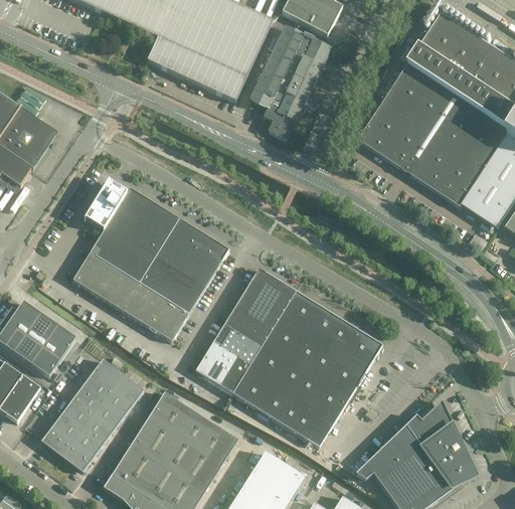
[(272,18),(232,0),(79,0),(157,35),(147,58),(153,61),(234,99),(272,18)]
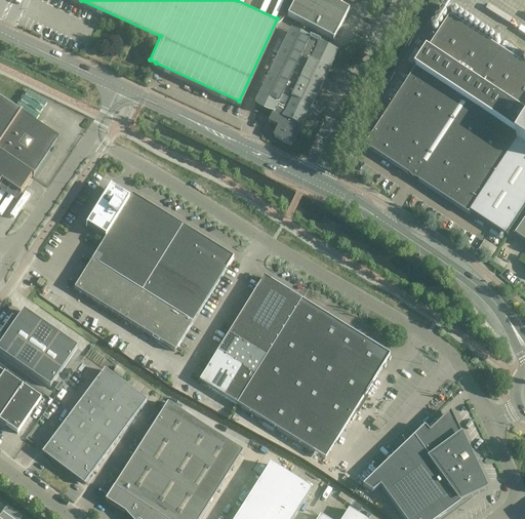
[(292,0),(287,10),(333,35),(349,5),(339,0),(292,0)]
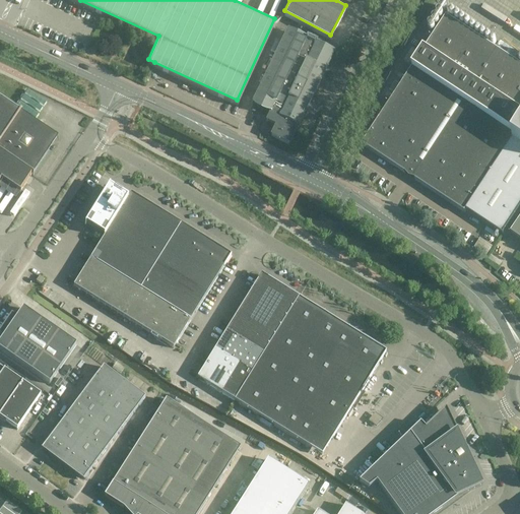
[(446,11),(362,139),(404,168),(408,173),(415,175),(464,207),(465,205),(503,230),(519,203),(519,59),(516,57),(519,51),(519,48),(500,35),(495,43),(446,11)]
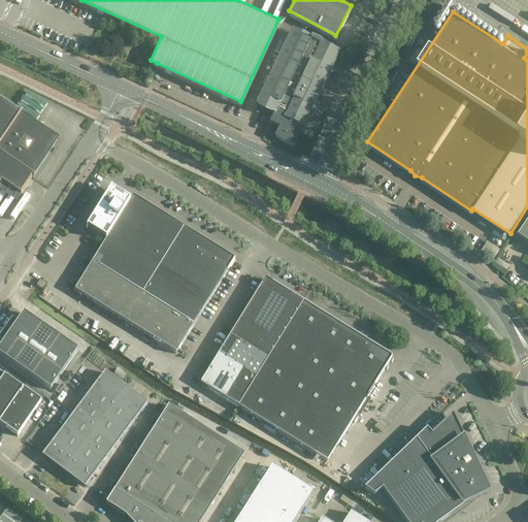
[(292,26),(256,101),(257,101),(274,109),(272,113),(270,118),(279,122),(274,132),(276,133),(293,141),(338,49),(292,26)]
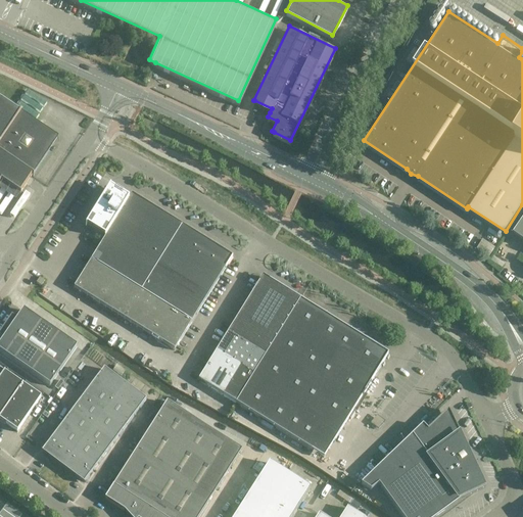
[(0,95),(0,177),(18,189),(56,134),(0,95)]
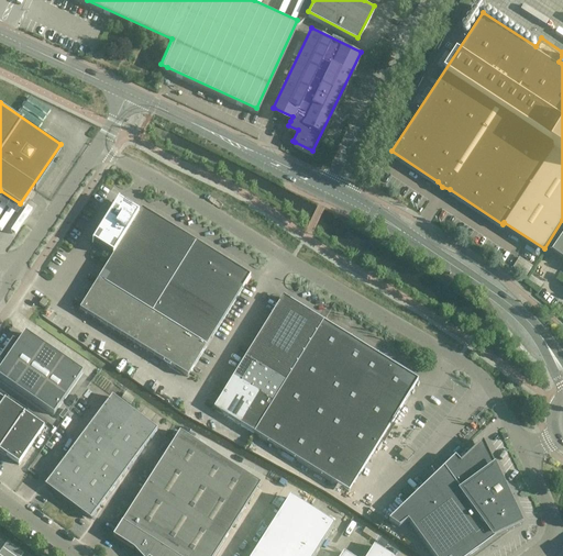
[(94,236),(113,248),(138,210),(118,198),(94,236)]
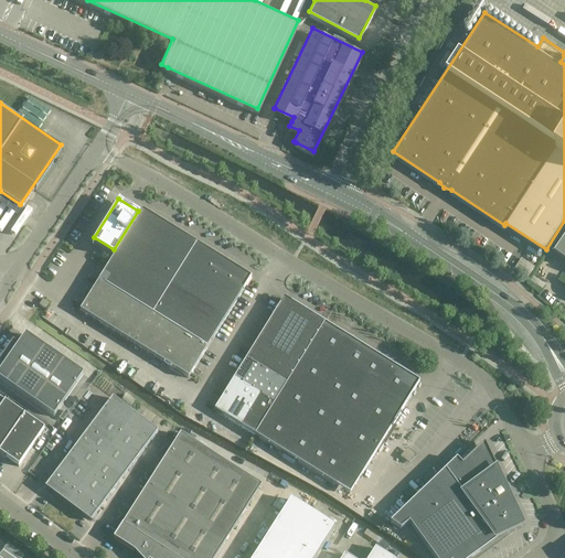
[(152,308),(195,238),(141,204),(138,211),(114,249),(98,275),(113,282),(126,291),(139,300),(152,308)]
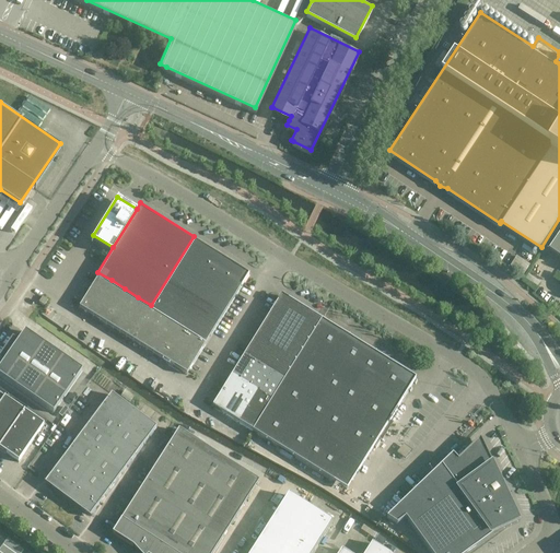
[(559,231),(550,246),(559,253),(559,231)]
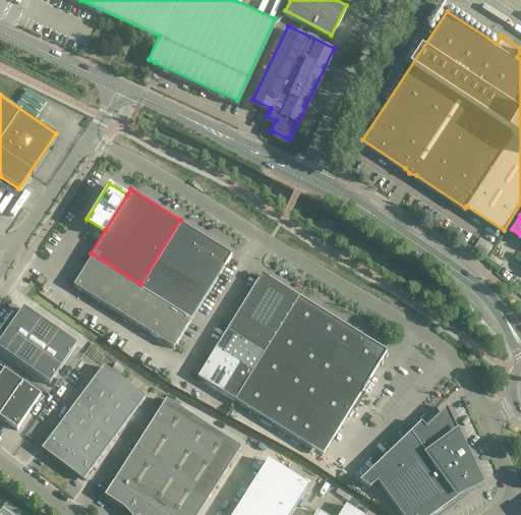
[(231,250),(180,220),(140,284),(154,292),(166,299),(178,307),(190,316),(231,250)]
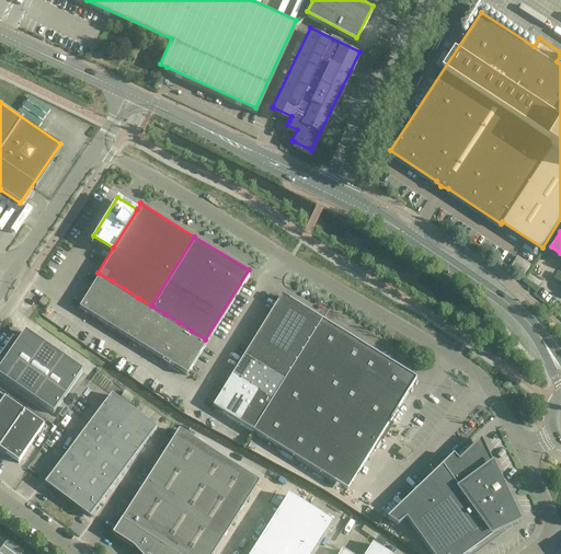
[(525,238),(523,243),(531,247),(534,242),(525,238)]
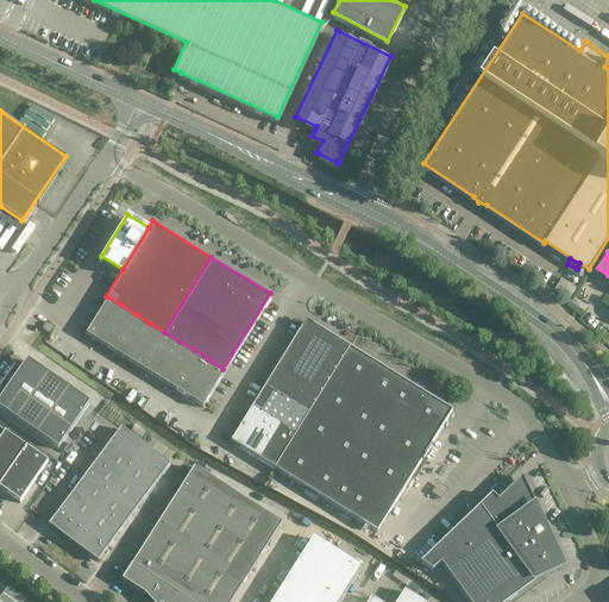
[(559,284),(571,292),(579,276),(567,269),(559,284)]
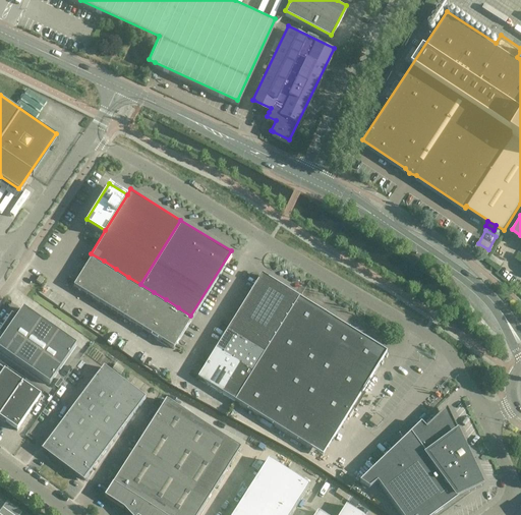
[(85,289),(104,261),(91,253),(73,282),(85,289)]
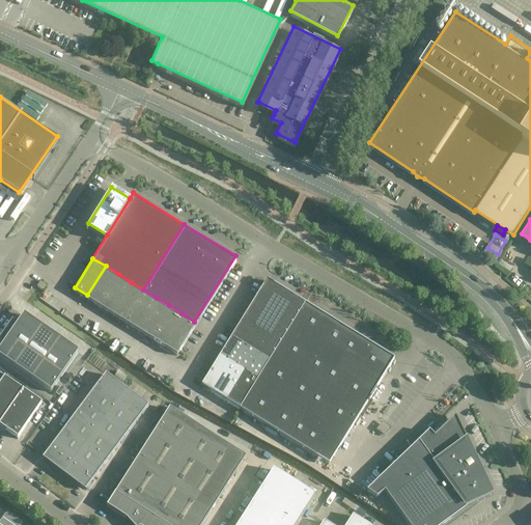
[(100,303),(118,274),(106,266),(87,295),(100,303)]
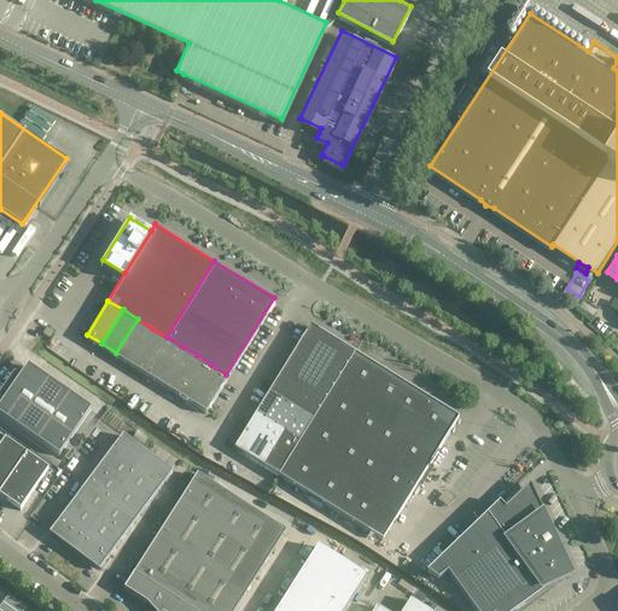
[(132,362),(152,329),(138,319),(116,353),(132,362)]
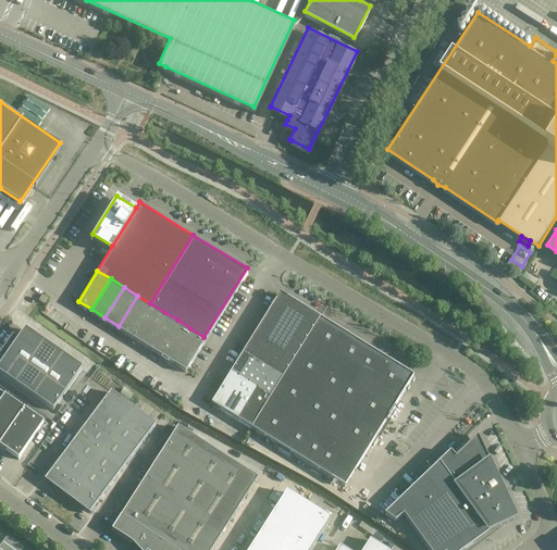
[(47,292),(41,289),(38,295),(44,298),(47,292)]
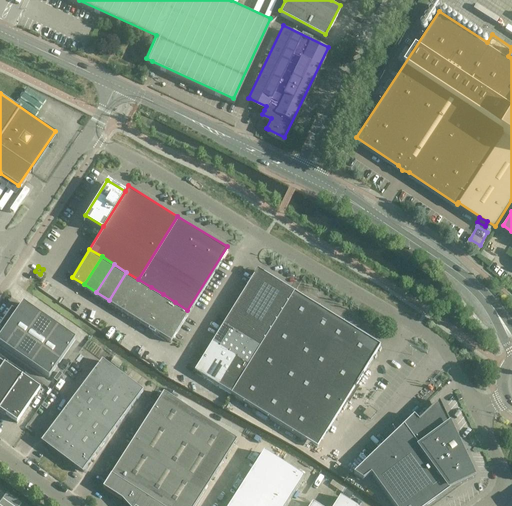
[(259,344),(293,289),(257,266),(222,321),(259,344)]
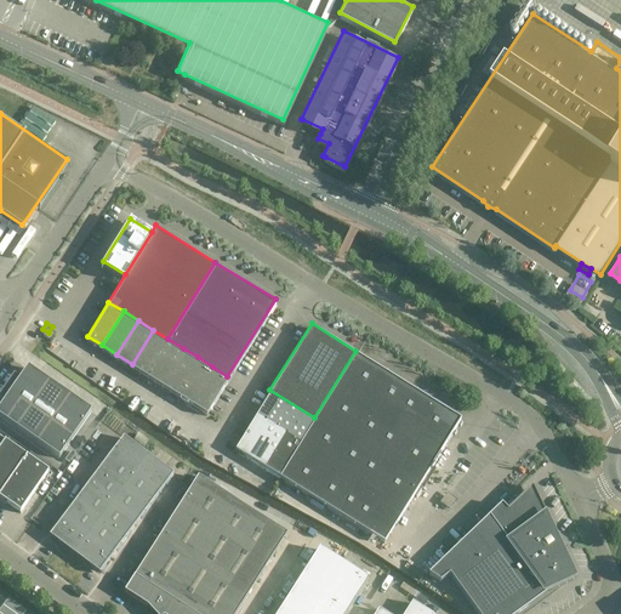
[(147,373),(167,339),(153,330),(132,364),(147,373)]
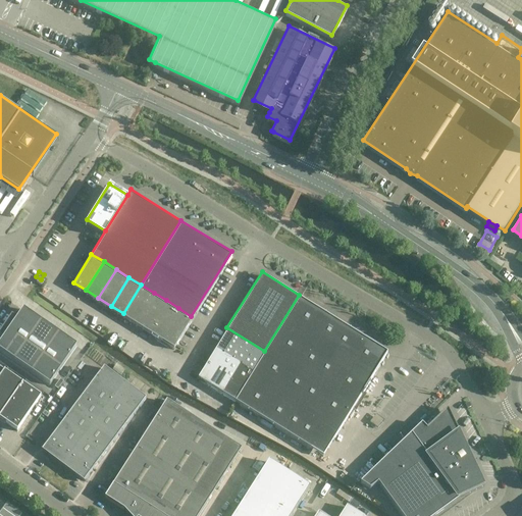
[(141,285),(123,313),(136,321),(154,293),(141,285)]
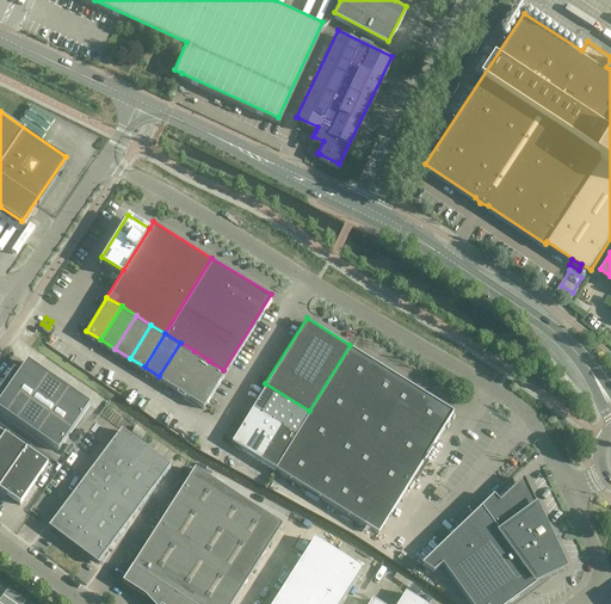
[(180,343),(159,376),(173,384),(195,351),(180,343)]
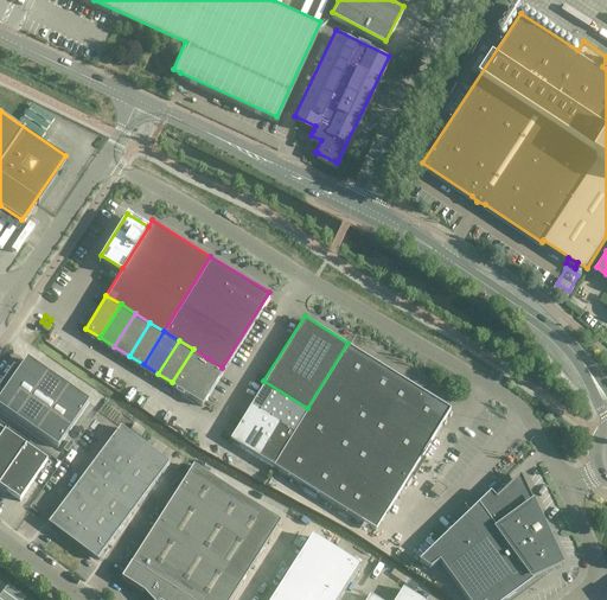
[(449,406),(347,343),(307,408),(294,429),(274,463),(360,516),(374,495),(389,504),(449,406)]
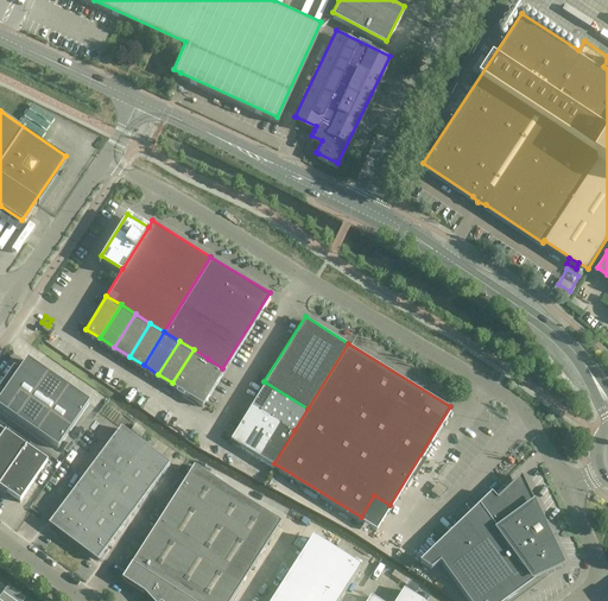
[(172,383),(188,392),(208,359),(194,349),(172,383)]
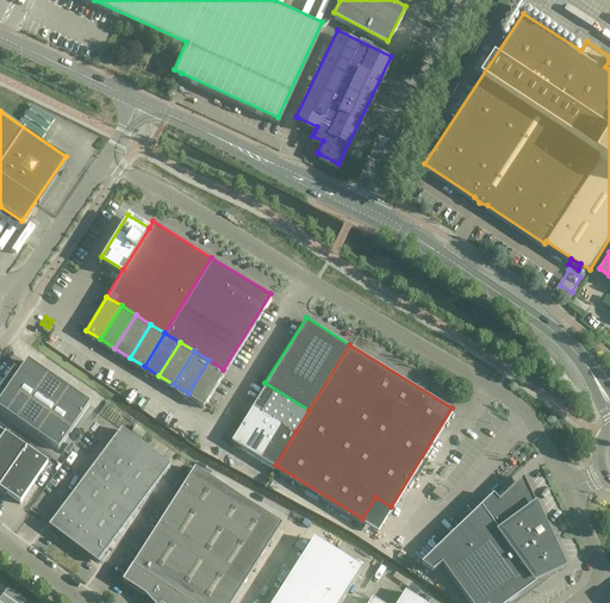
[(47,370),(26,355),(19,367),(13,362),(0,380),(0,387),(2,390),(4,390),(13,397),(18,391),(27,397),(47,370)]
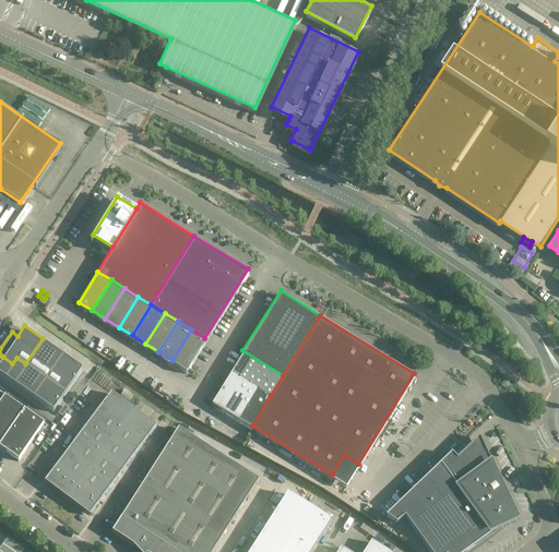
[(173,360),(186,369),(204,338),(191,330),(173,360)]
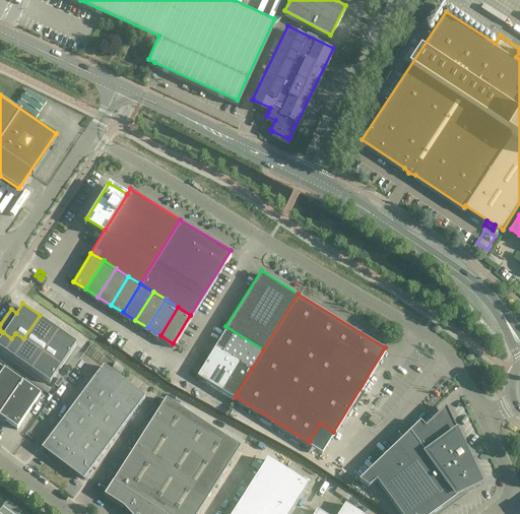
[(42,351),(58,328),(40,315),(23,338),(42,351)]
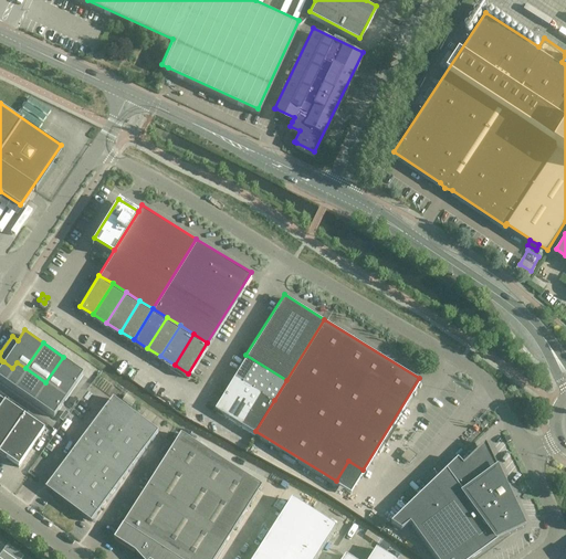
[(274,400),(286,380),(245,355),(233,375),(261,391),(274,400)]
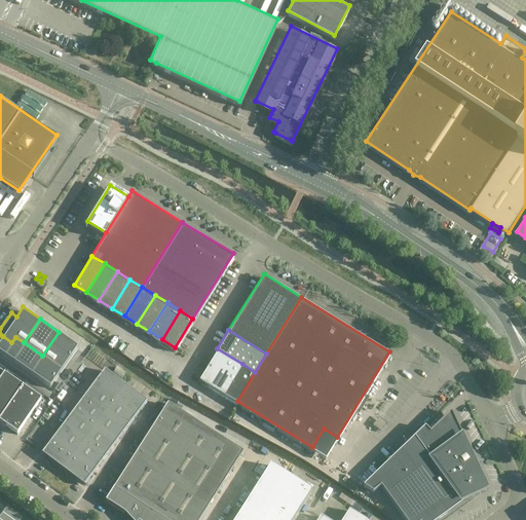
[(59,332),(42,356),(60,368),(77,344),(59,332)]
